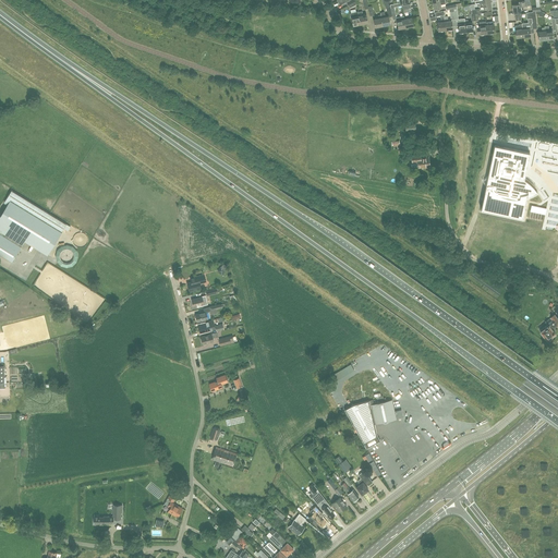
[(513,11),(521,11),(520,7),(530,5),(529,0),(524,0),(524,1),(519,1),(519,3),(512,4),(513,11)]
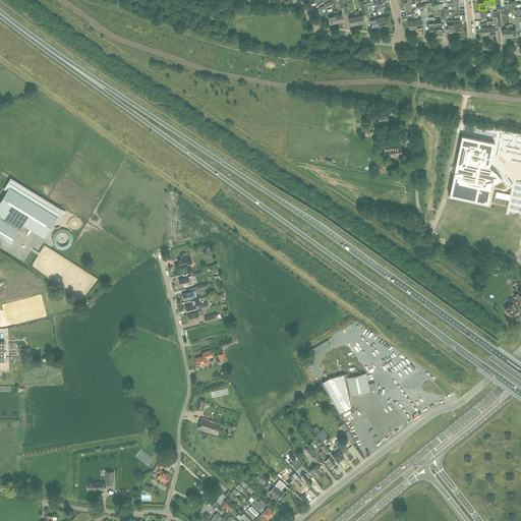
[(405,9),(412,8),(411,4),(416,3),(415,1),(404,3),(405,9)]
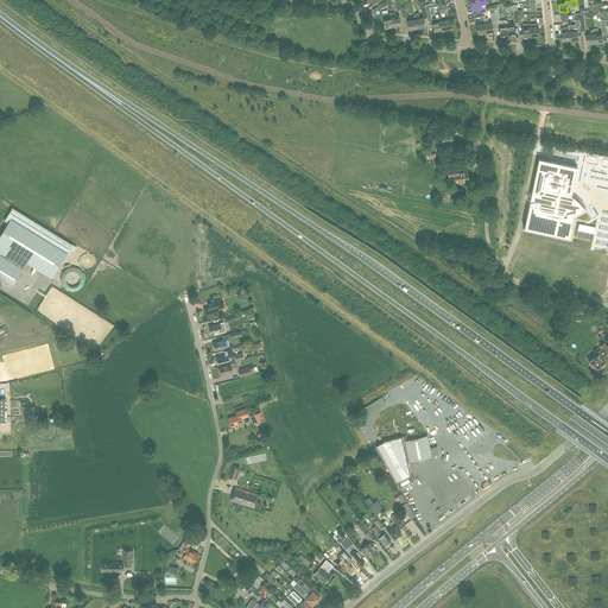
[(396,17),(396,12),(391,13),(393,26),(401,25),(399,16),(396,17)]
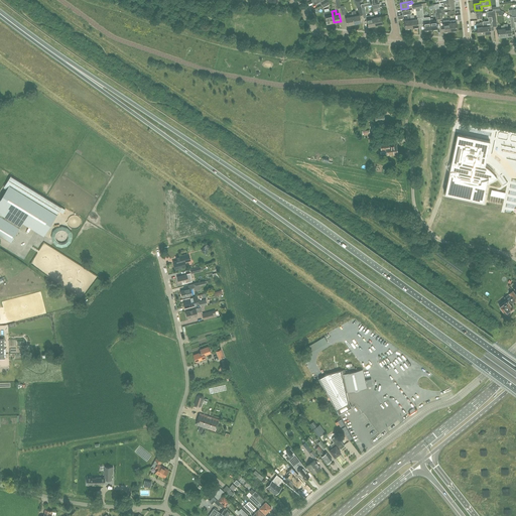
[(423,18),(423,17),(422,10),(419,11),(420,18),(420,21),(423,20),(424,30),(431,29),(429,18),(429,17),(423,18)]
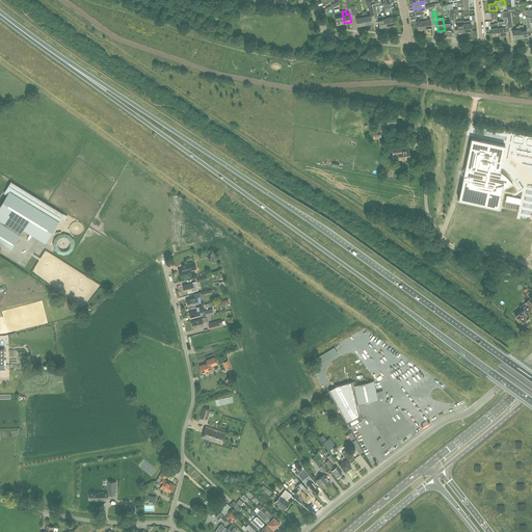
[(344,23),(342,11),(335,12),(335,14),(335,17),(336,17),(337,25),(338,25),(341,25),(341,24),(344,23)]
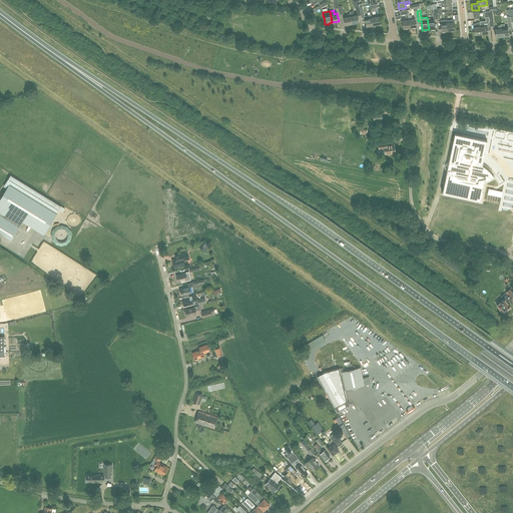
[(350,12),(350,13),(352,24),(359,22),(358,15),(354,15),(353,11),(350,12)]
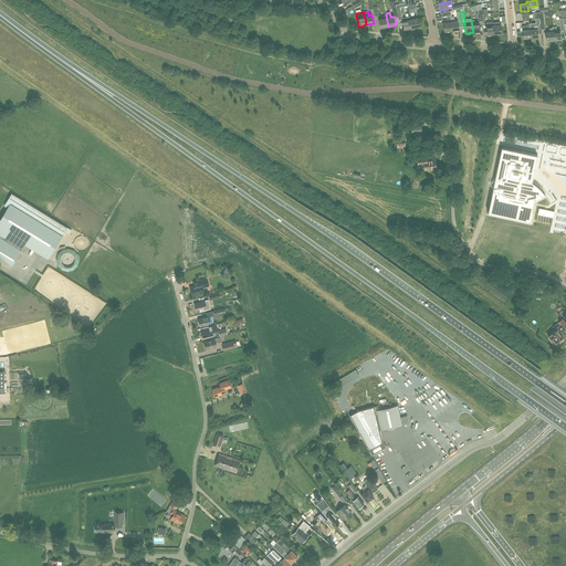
[(381,28),(388,27),(386,14),(384,16),(384,19),(379,19),(381,28)]
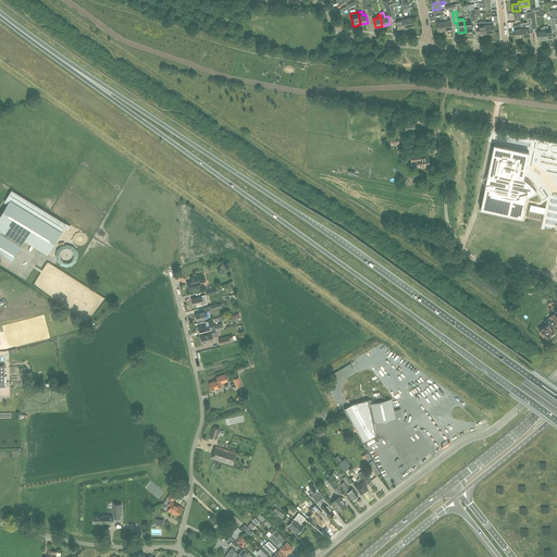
[(445,29),(443,16),(440,17),(441,22),(436,22),(437,26),(435,26),(436,31),(437,31),(438,31),(438,33),(443,32),(442,31),(445,29)]
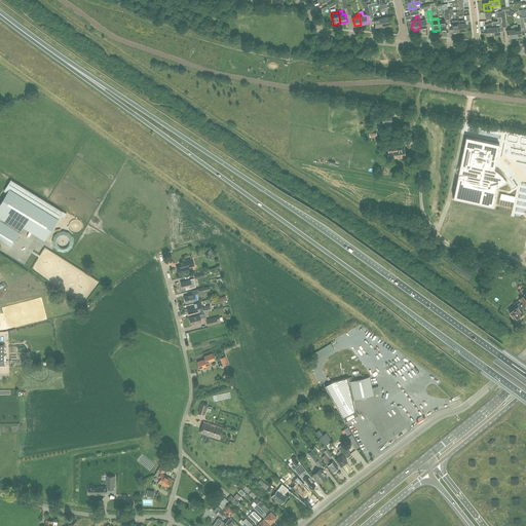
[(382,26),(389,25),(387,16),(381,19),(382,26)]
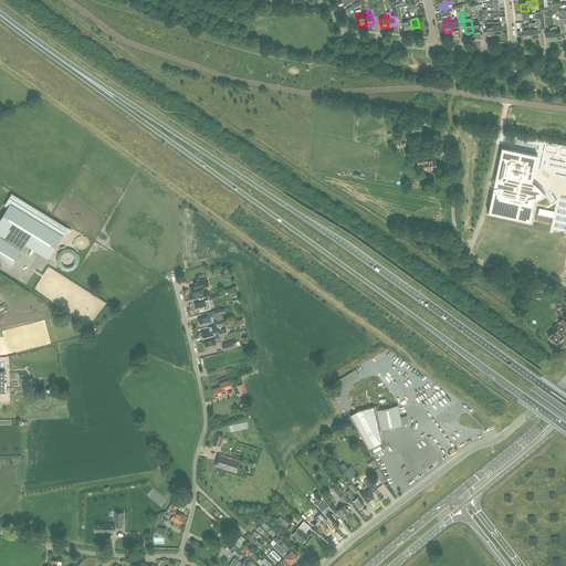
[(405,30),(411,28),(410,20),(402,21),(405,30)]
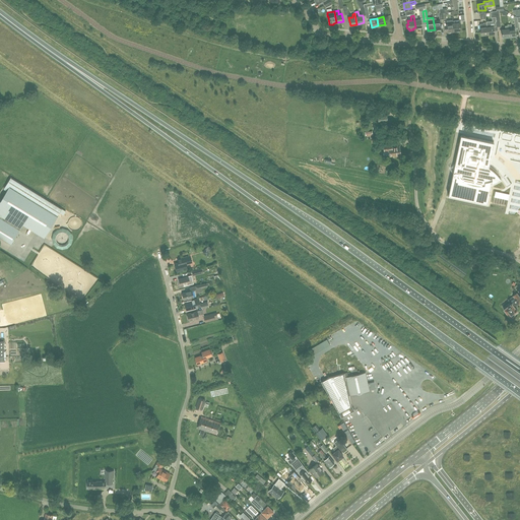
[(486,22),(488,34),(495,34),(494,26),(496,26),(496,22),(494,22),(494,21),(491,21),(486,22)]
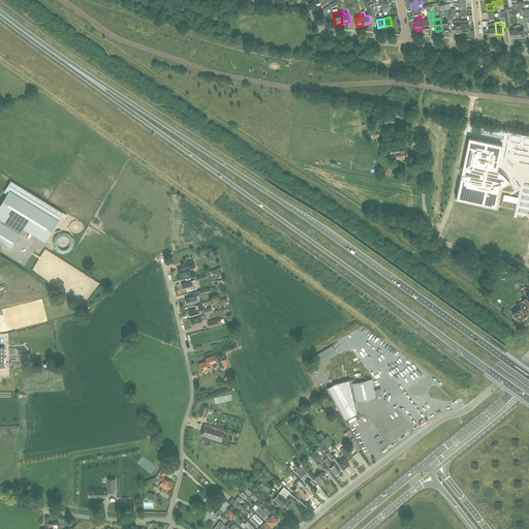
[(385,129),(391,129),(391,125),(394,125),(393,116),(383,118),(385,129)]
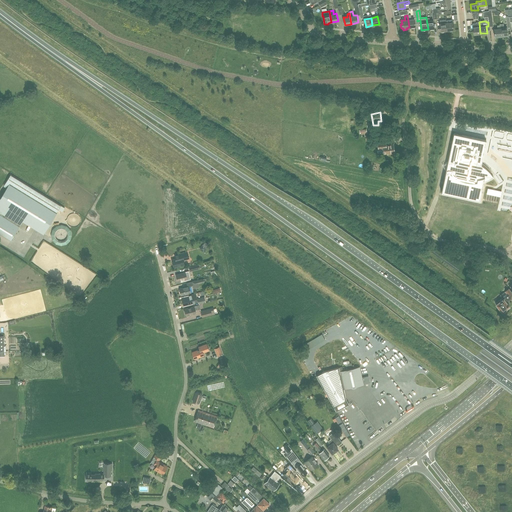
[(443,184),(441,192),(442,192),(448,194),(450,194),(451,194),(454,195),(455,195),(458,196),(463,197),(465,197),(471,199),(473,199),(478,200),(479,200),(480,199),(481,194),(481,192),(482,190),(482,189),(482,187),(484,180),(486,180),(487,179),(489,178),(491,177),(493,176),(491,174),(489,172),(488,170),(485,168),(483,166),(481,165),(481,161),(482,159),(483,153),(486,140),(485,140),(454,134),(454,133),(452,142),(452,144),(448,162),(447,164),(446,169),(446,171),(443,182),(443,184)]
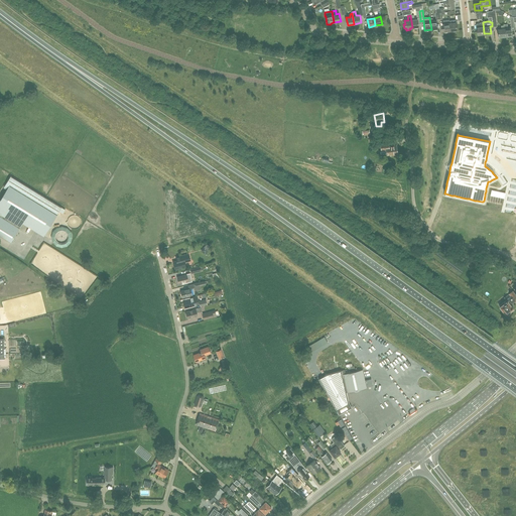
[(388,142),(380,143),(381,150),(387,150),(387,153),(387,156),(391,155),(391,156),(397,155),(396,145),(389,146),(388,142)]
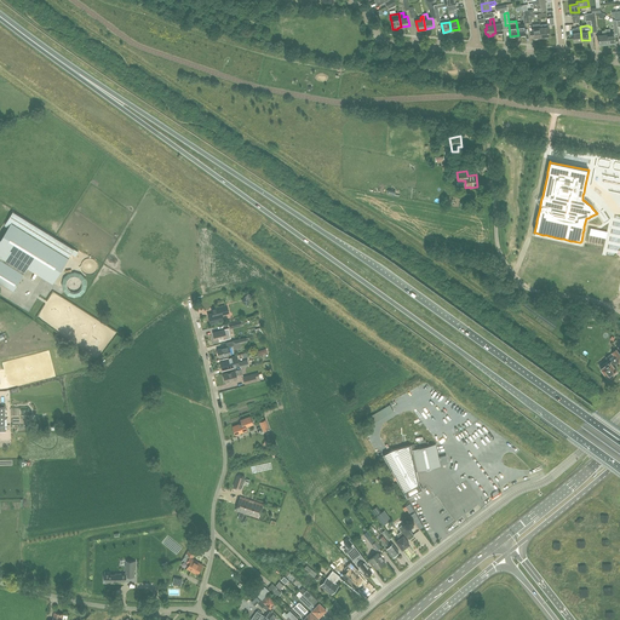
[(9,228),(0,241),(0,282),(13,291),(27,268),(53,283),(70,254),(75,257),(79,252),(74,250),(12,212),(5,225),(9,228)]
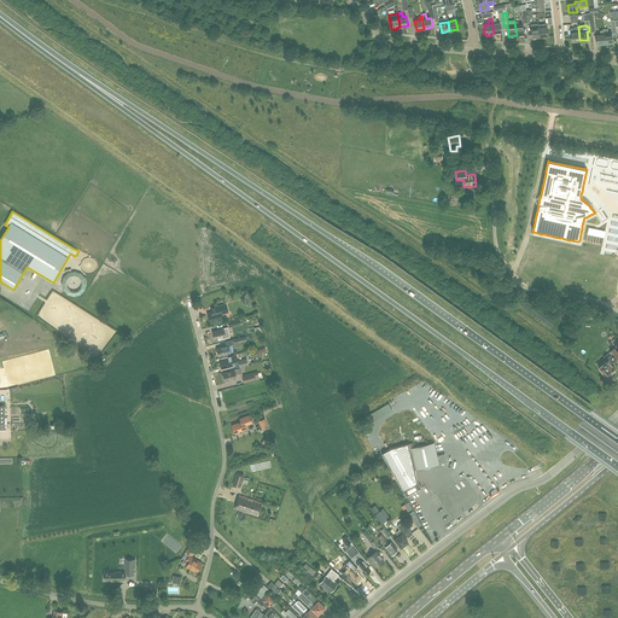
[(589,227),(587,234),(604,238),(605,231),(596,229),(593,228),(589,227)]
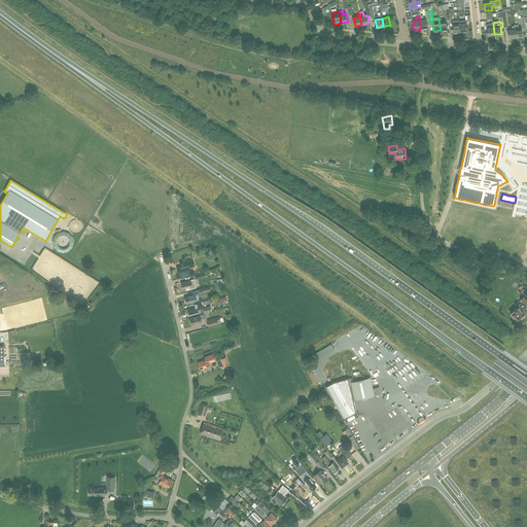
[(179,262),(180,267),(177,268),(179,275),(185,273),(186,275),(190,274),(189,268),(195,267),(194,258),(184,261),(179,262)]
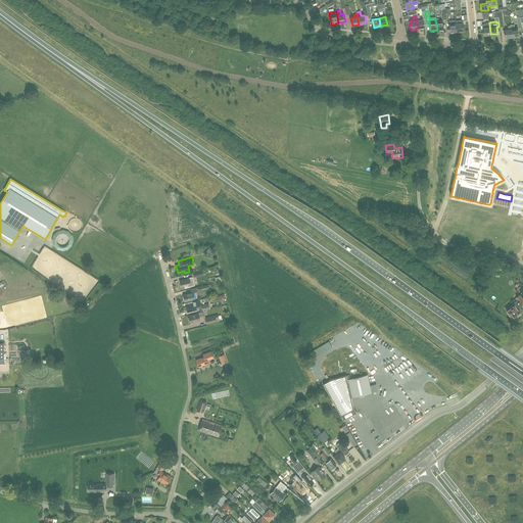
[(181,287),(191,285),(189,278),(180,281),(181,287)]
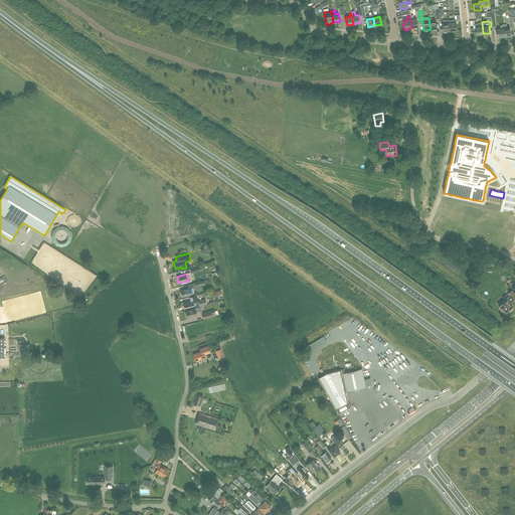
[(205,284),(204,280),(198,282),(193,283),(194,290),(200,288),(199,285),(205,284)]
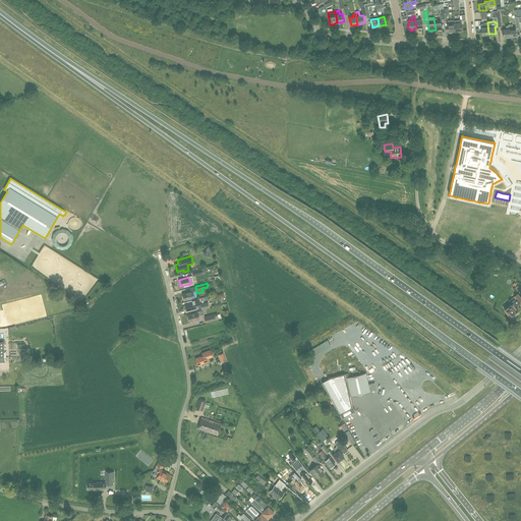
[(194,298),(192,292),(192,291),(190,291),(182,293),(184,300),(194,298)]
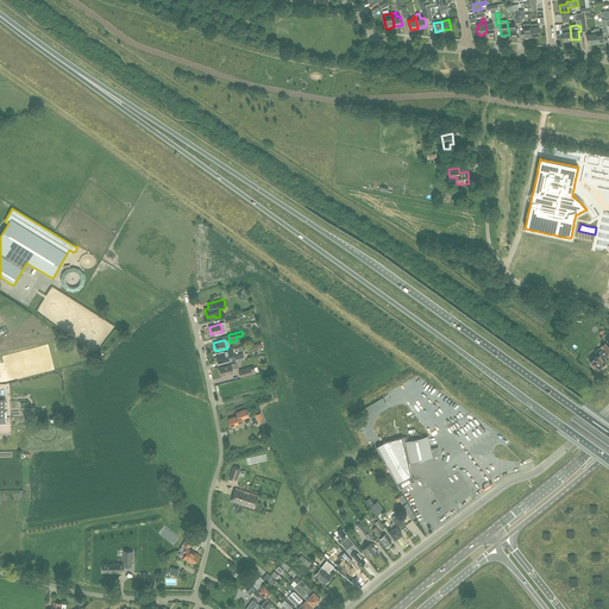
[(597,372),(598,371),(598,372),(602,370),(601,369),(602,369),(601,368),(606,364),(602,360),(602,359),(607,355),(608,356),(608,355),(608,350),(604,344),(601,346),(601,347),(595,352),(597,356),(590,362),(597,372)]
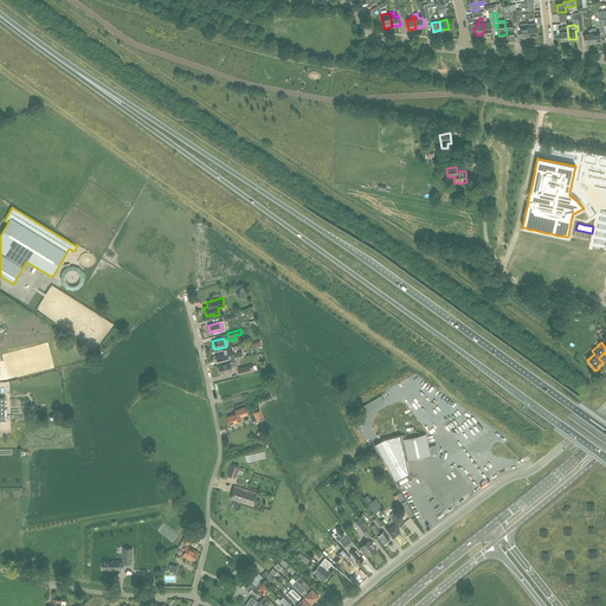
[(218,361),(229,359),(227,350),(216,353),(218,361)]
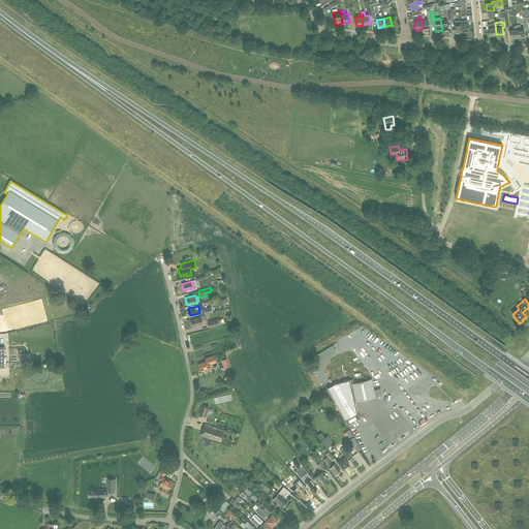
[(192,327),(203,323),(201,320),(207,319),(206,315),(200,316),(200,317),(191,319),(191,320),(190,320),(190,321),(191,324),(192,324),(192,327)]
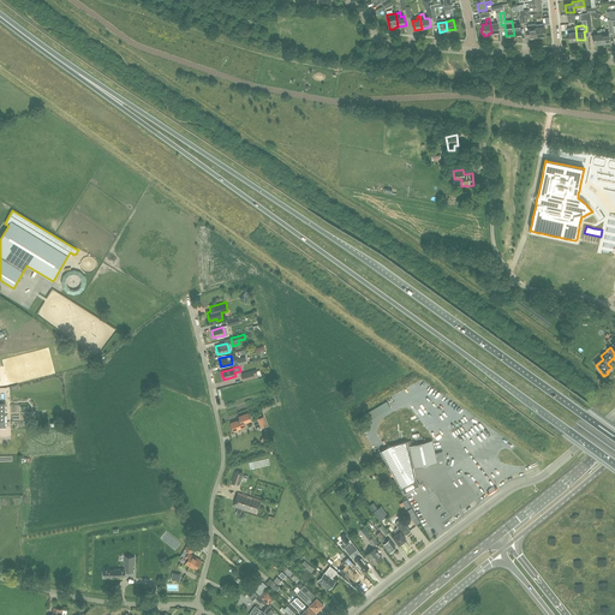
[(258,377),(256,370),(252,371),(252,370),(240,374),(243,381),(255,378),(255,377),(258,377)]
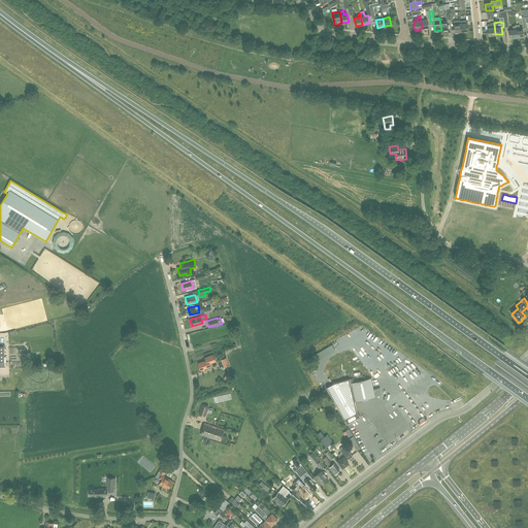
[(385,360),(398,382),(413,373),(399,352),(385,360)]
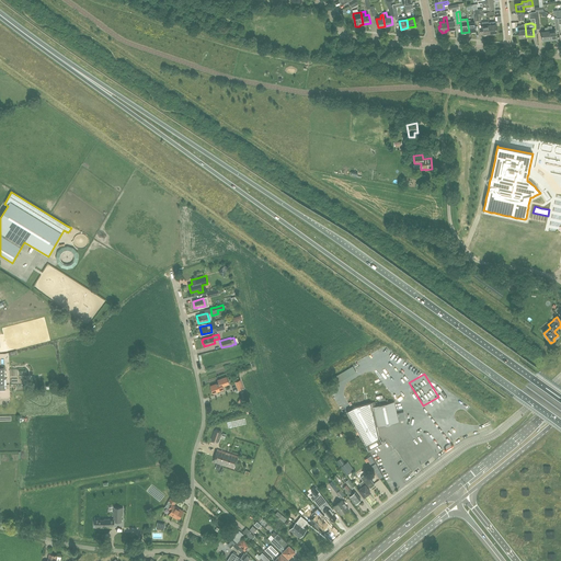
[(214,393),(224,389),(222,387),(229,385),(227,377),(225,378),(218,380),(219,382),(210,386),(214,393)]
